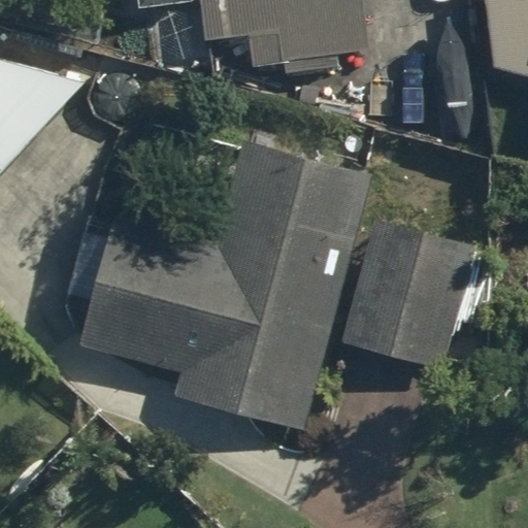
[(253,68),(373,52),(365,0),(140,0),(141,4),(174,0),(200,0),(206,38),(248,33),(253,68)]
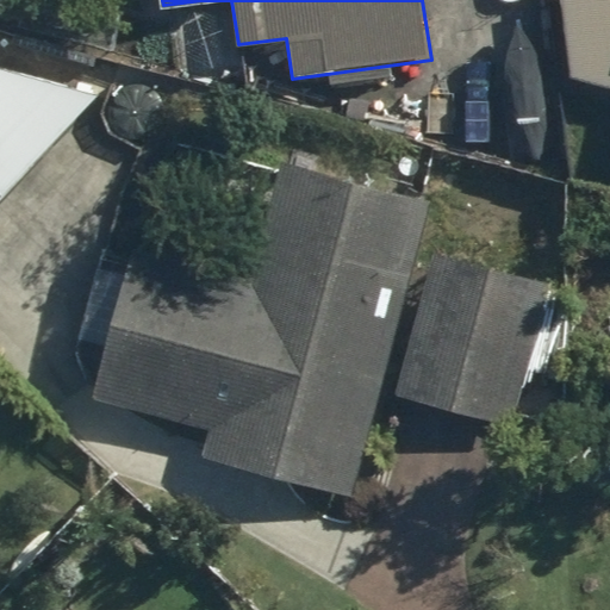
[(609,0),(556,0),(566,76),(609,87),(609,0)]
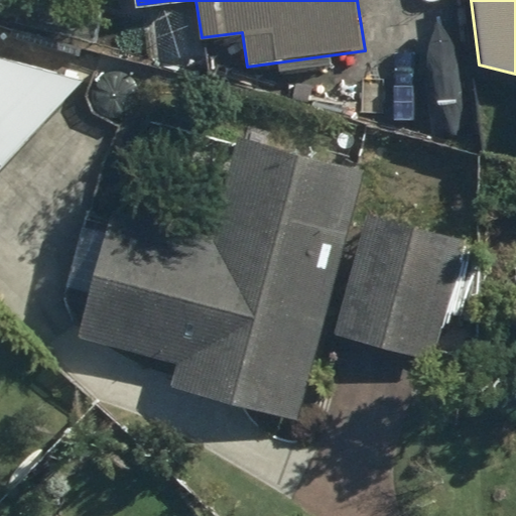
[(0,169),(83,79),(0,58),(0,169)]
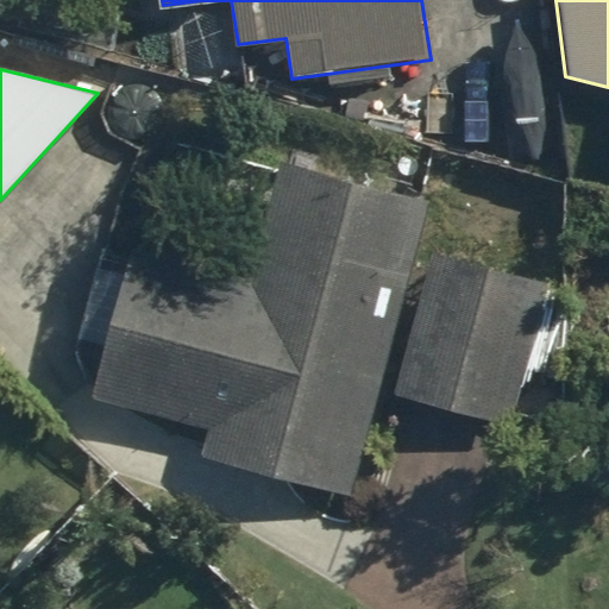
[(201,457),(350,495),(425,202),(281,165),(251,281),(125,249),(87,400),(208,431),(201,457)]
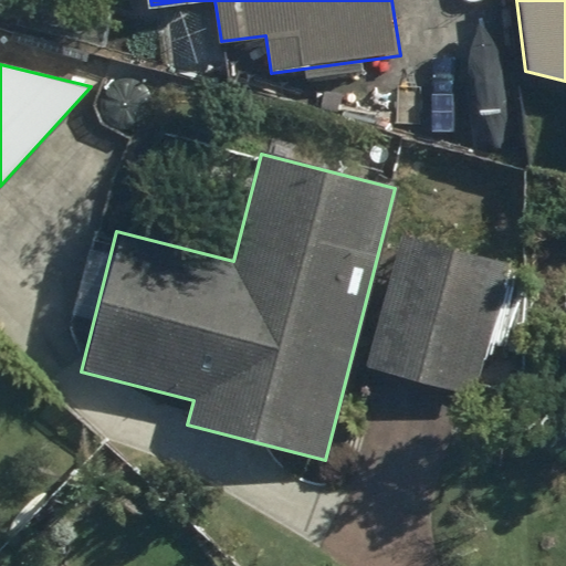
[(509,262),(400,233),(365,366),(472,395),(509,262)]
